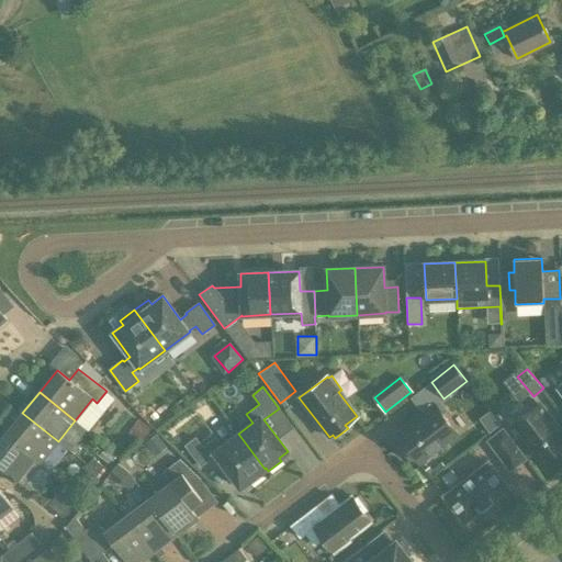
[(457,434),(436,405),(396,435),(418,462),(457,434)]
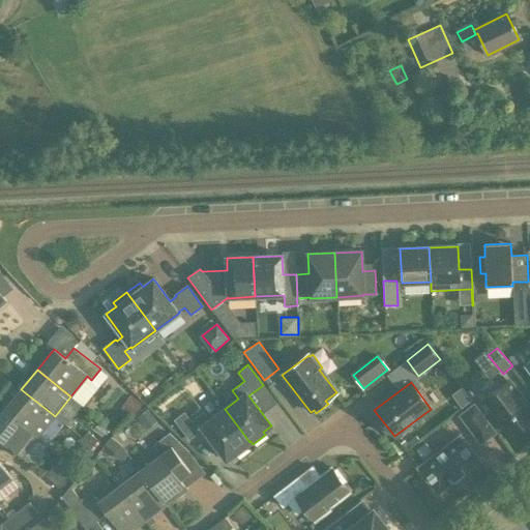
[(496,413),(494,414),(501,424),(504,422),(513,435),(529,421),(529,412),(507,382),(486,399),(496,413)]
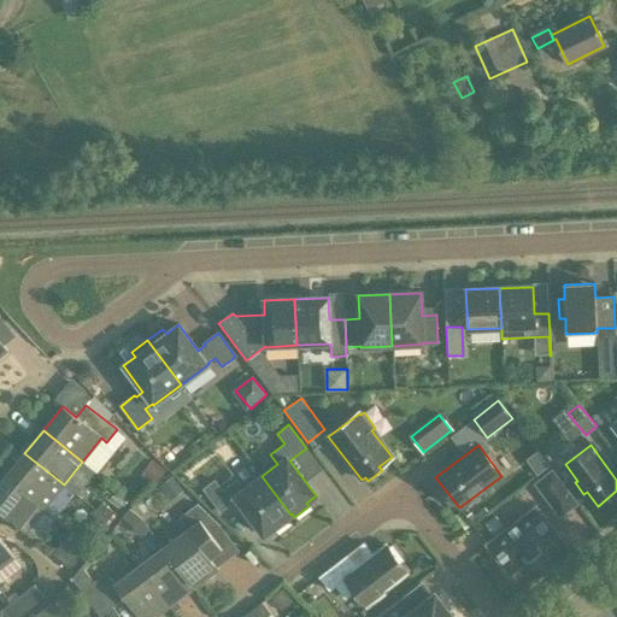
[(539,472),(551,465),(540,450),(529,457),(539,472)]
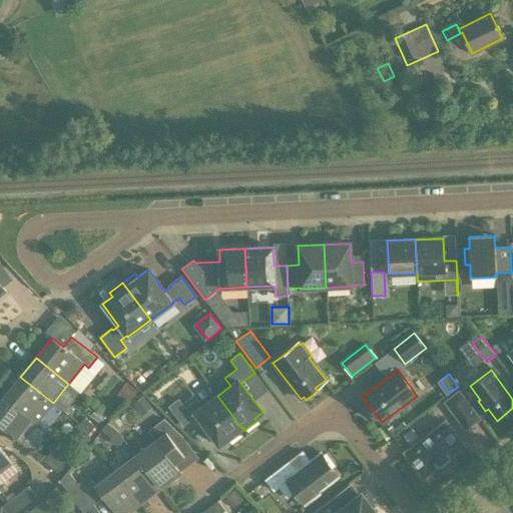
[(53,403),(20,377),(4,397),(37,423),(53,403)]
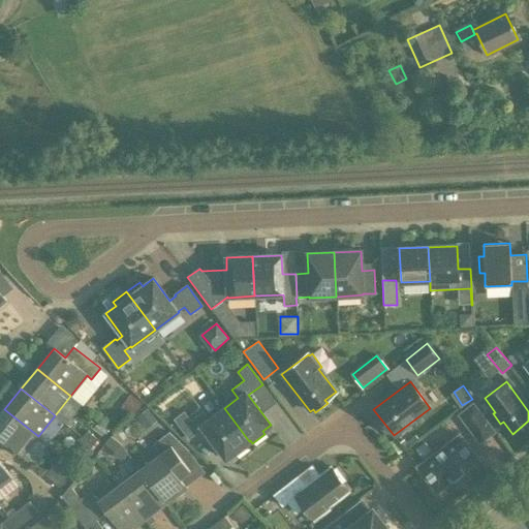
[(473,402),(458,414),(479,443),(496,431),(473,402)]
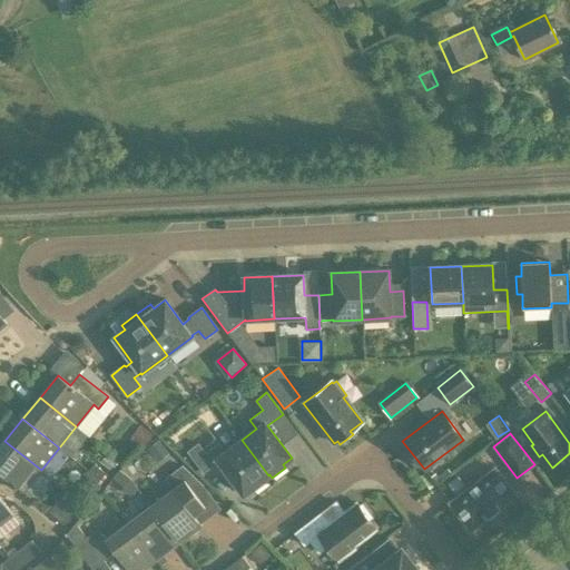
[(268,475),(242,440),(225,452),(218,443),(205,453),(198,444),(187,452),(203,473),(218,462),(243,494),(252,488),(254,491),(267,481),(265,478),(268,475)]
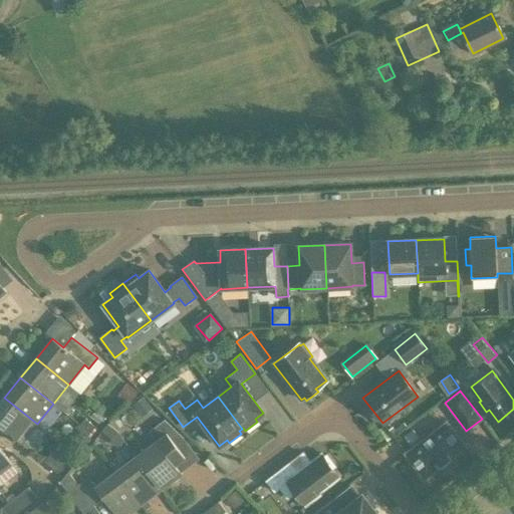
[(37,424),(4,398),(0,403),(0,427),(20,444),(37,424)]
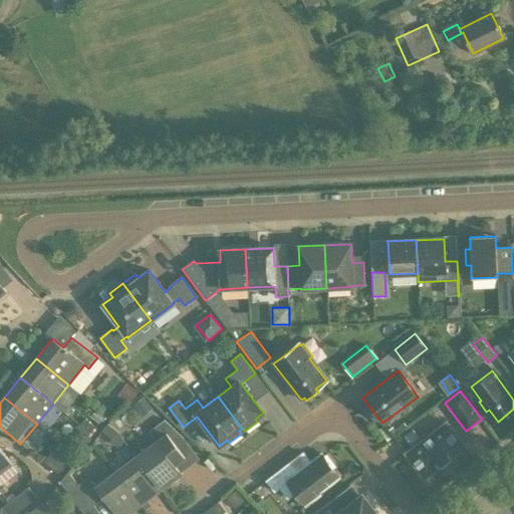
[(85,420),(80,426),(89,434),(94,428),(85,420)]
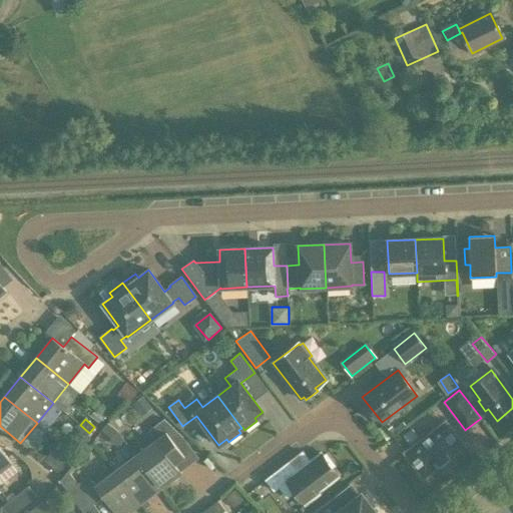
[(135,456),(160,489),(181,474),(174,464),(183,457),(173,444),(182,437),(163,419),(158,423),(148,431),(156,441),(135,456)]
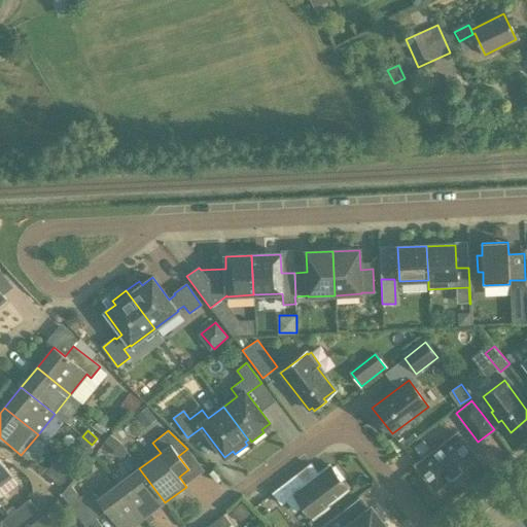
[(457,434),(416,465),(434,490),(449,480),(450,481),(463,470),(462,469),(476,459),(457,434)]
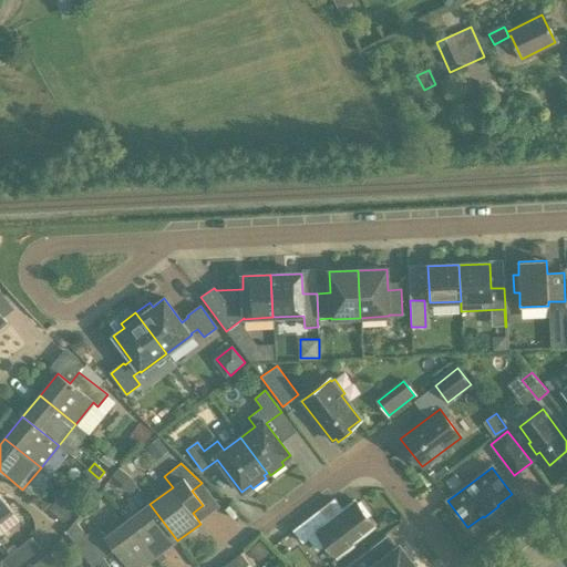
[(123,484),(130,477),(119,468),(112,476),(123,484)]
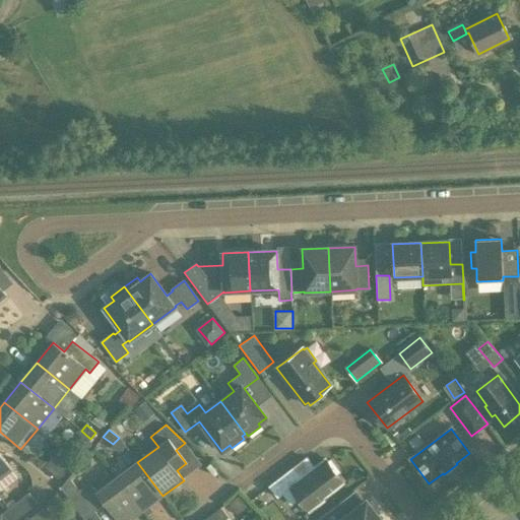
[(90,439),(81,431),(74,438),(84,446),(90,439)]
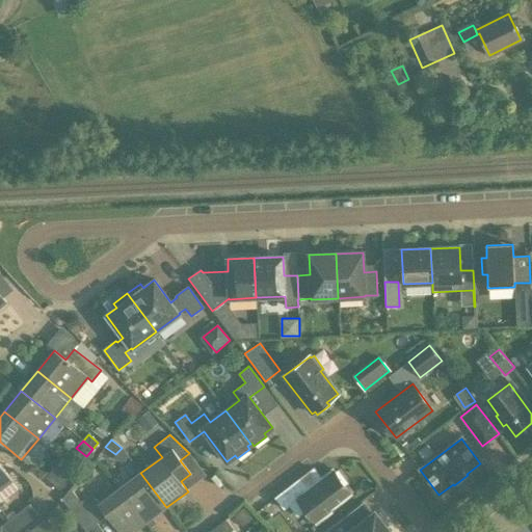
[(45,478),(59,489),(76,470),(61,458),(45,478)]
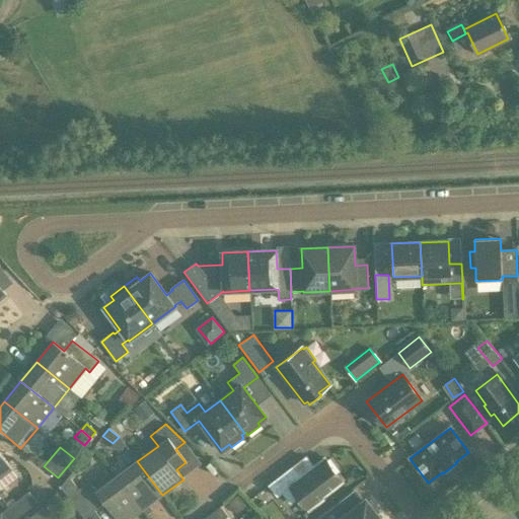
[(0,477),(11,469),(0,454),(0,477)]
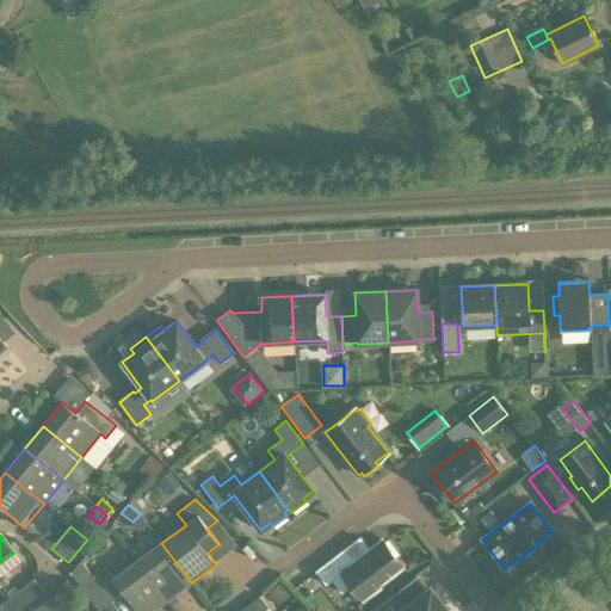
[(352,586),(363,600),(378,588),(377,586),(402,568),(395,559),(399,555),(388,541),(383,544),(382,541),(351,563),(343,551),(315,572),(326,585),(332,580),(341,593),(352,586)]
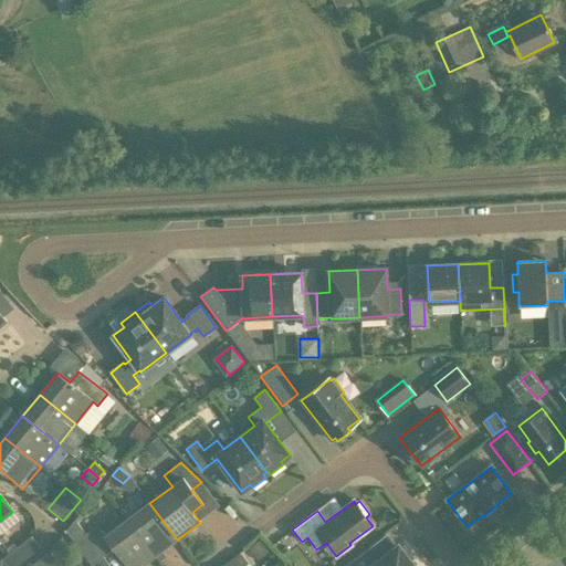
[(177,540),(149,503),(128,520),(155,556),(158,561),(166,556),(161,551),(177,540)]
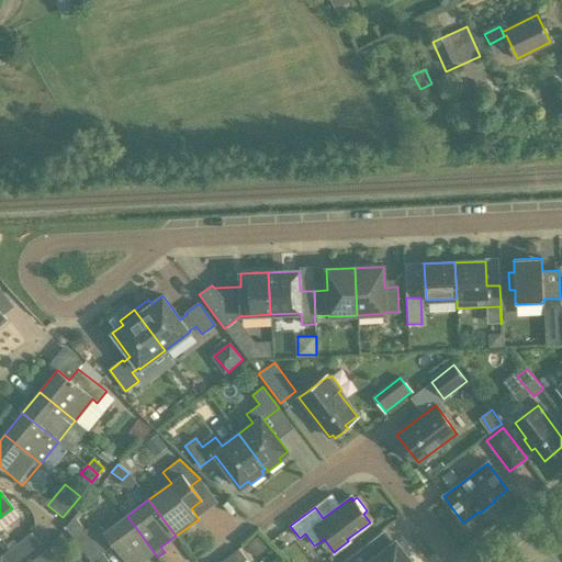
[(141,561),(154,552),(127,516),(104,532),(104,534),(112,543),(125,561),(141,561)]
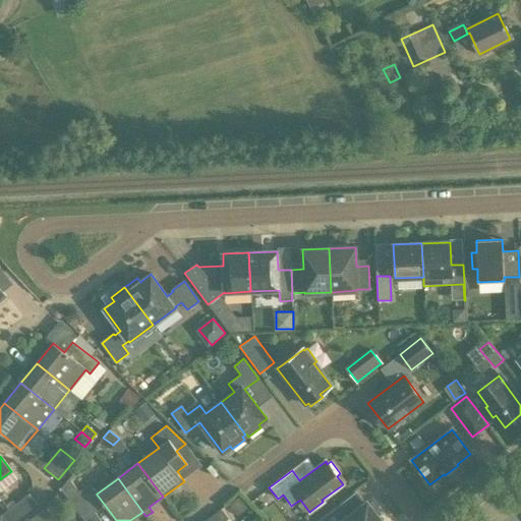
[(97,495),(97,494),(90,483),(68,499),(83,519),(104,504),(97,495)]
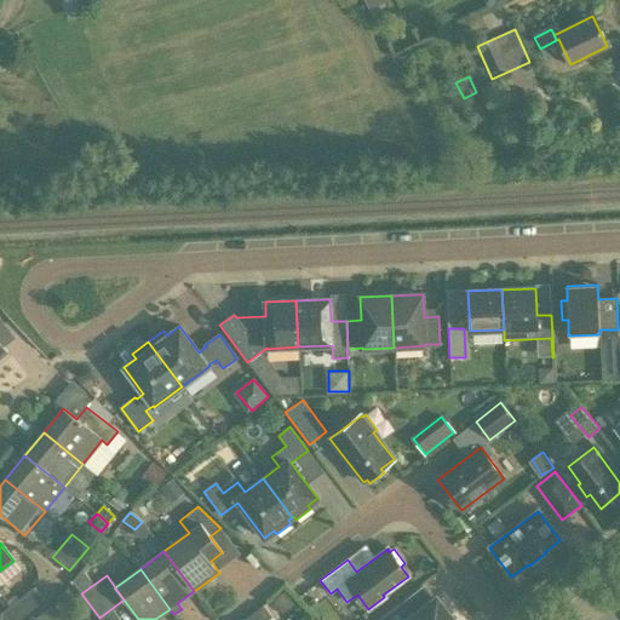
[(34,589),(10,608),(19,619),(44,601),(34,589)]
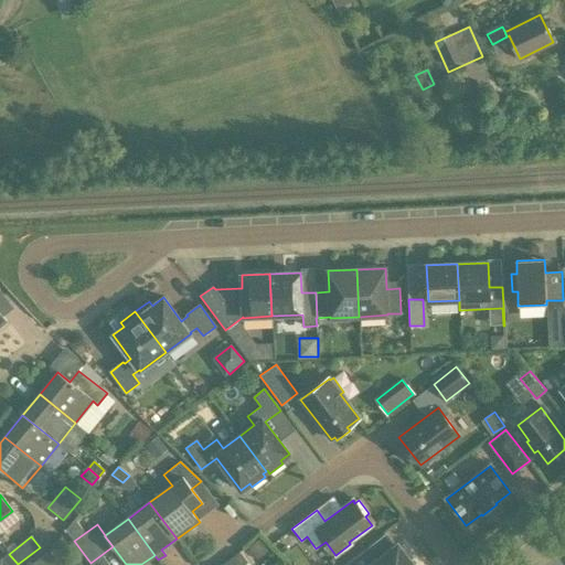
[(397,544),(374,563),(364,551),(345,564),(413,564),(409,561),(413,557),(404,545),(401,547),(397,544)]
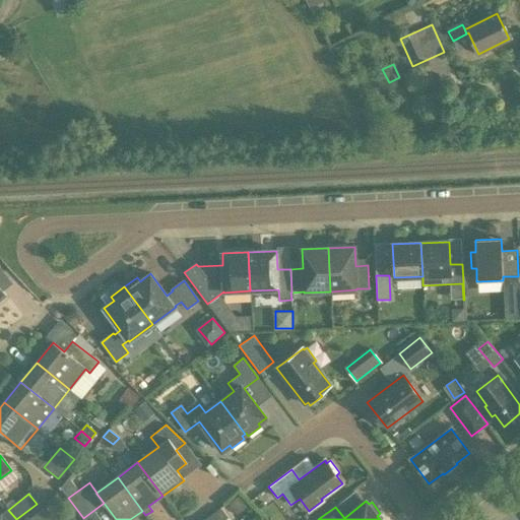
[(27,519),(47,519),(51,517),(44,508),(27,519)]
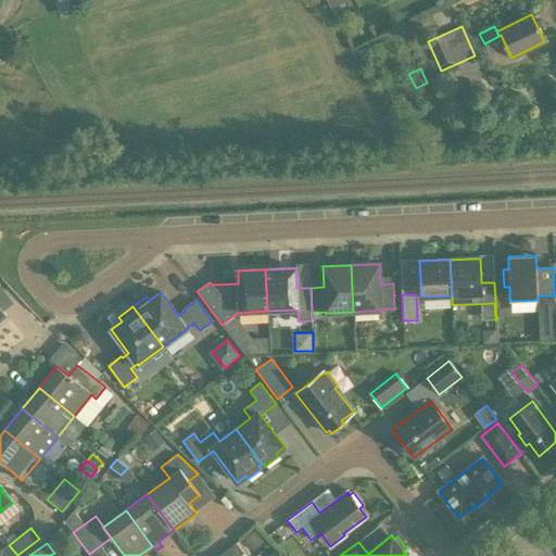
[(241,555),(244,554),(236,543),(218,555),(241,555)]
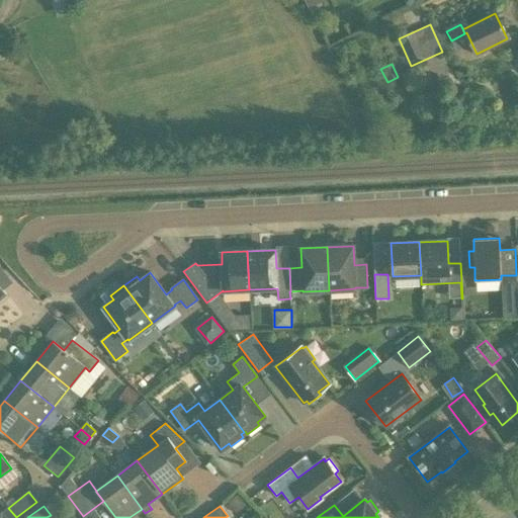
[(15,517),(16,517),(8,508),(2,513),(5,517),(15,517)]
